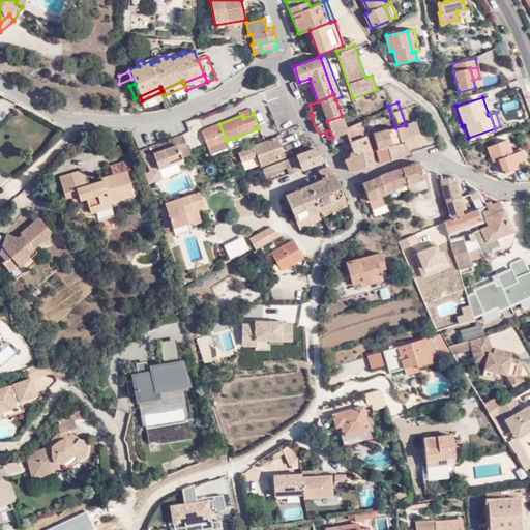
[(332,137),(346,131),(348,131),(347,128),(342,116),(327,121),(332,137)]
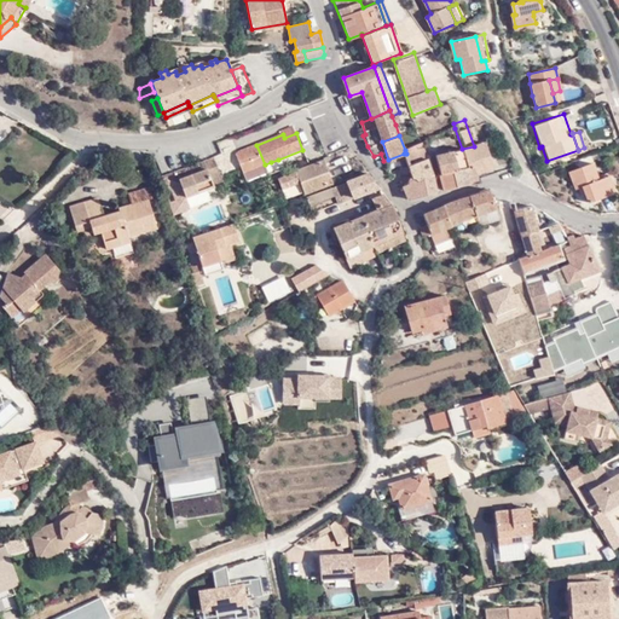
[(474,175),(493,168),(484,143),(474,146),(462,149),(469,167),(472,167),(474,175)]
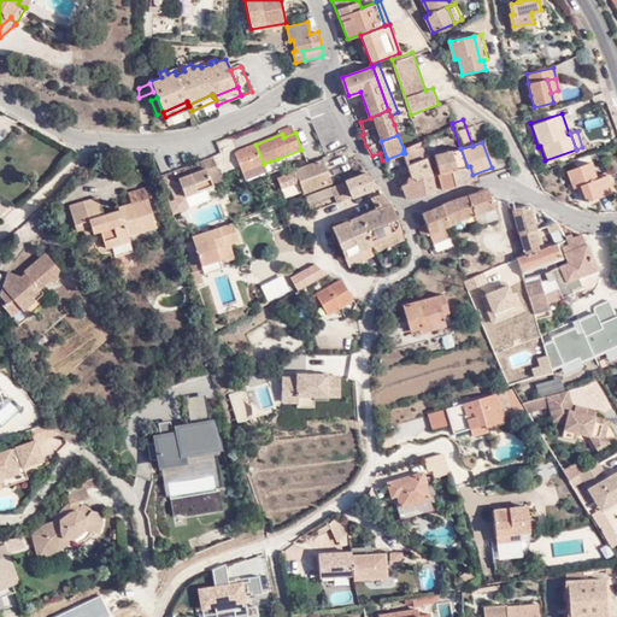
[(256,168),(264,164),(256,145),(218,159),(225,174),(240,166),(244,172),(256,168)]
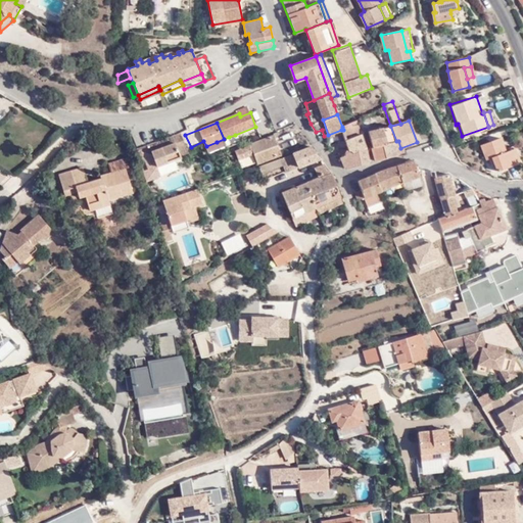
[(383,144),(396,141),(390,126),(368,133),(371,146),(383,144)]
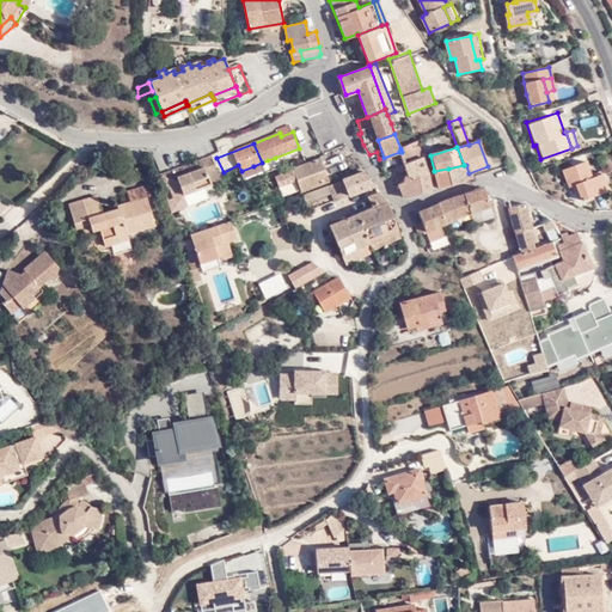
[(293,169),(301,191),(329,181),(320,160),(326,158),(325,154),(319,157),(320,158),(293,169)]
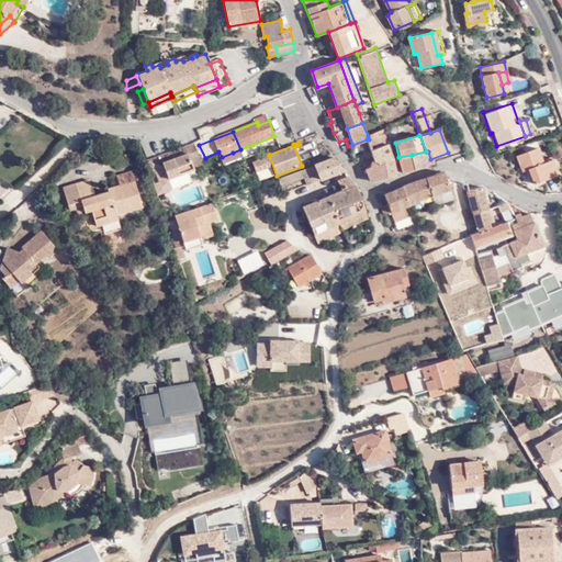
[(377,165),(393,159),(392,156),(388,144),(371,150),(375,160),(377,165)]
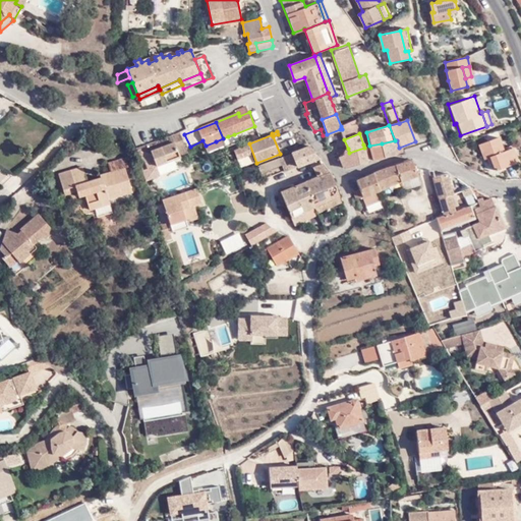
[(509,165),(504,153),(499,138),(479,145),(484,160),(490,158),(496,171),(509,165)]
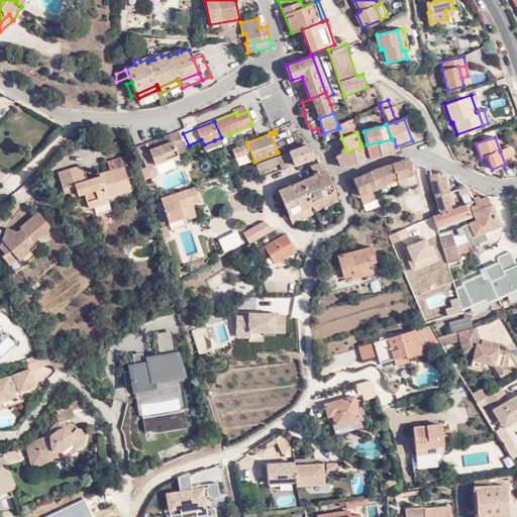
[(398,149),(396,146),(394,139),(392,139),(379,142),(383,156),(392,153),(398,149)]
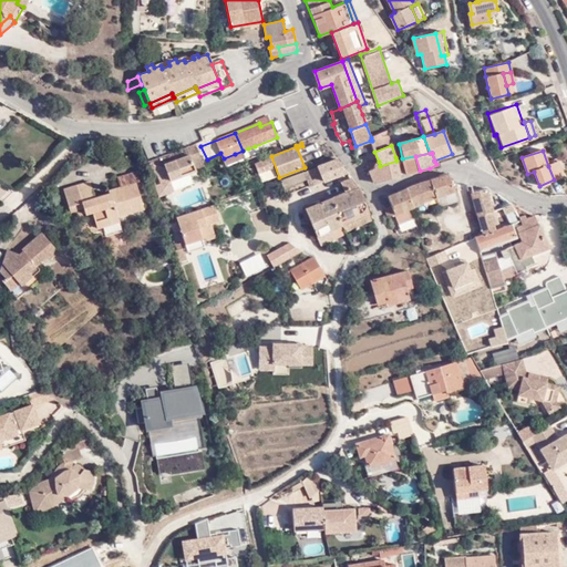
[(171,154),(162,158),(171,181),(196,171),(189,155),(173,162),(171,154)]
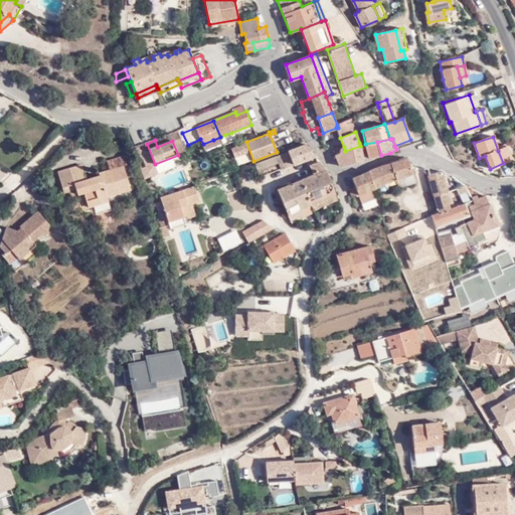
[(215,146),(213,140),(203,144),(205,150),(215,146)]
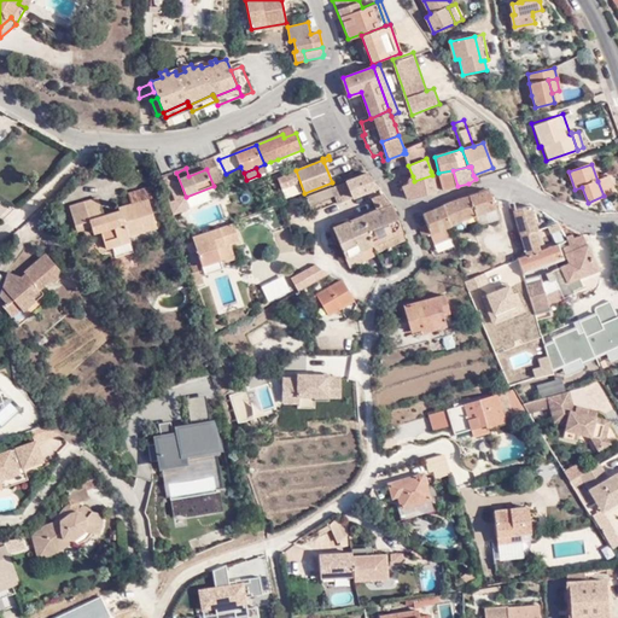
[(443,190),(458,186),(453,170),(438,173),(443,190)]
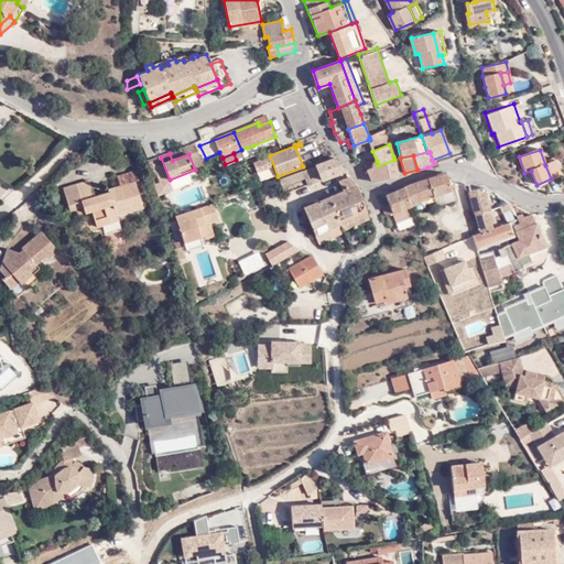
[(272,166),(269,158),(256,163),(259,172),(272,166)]
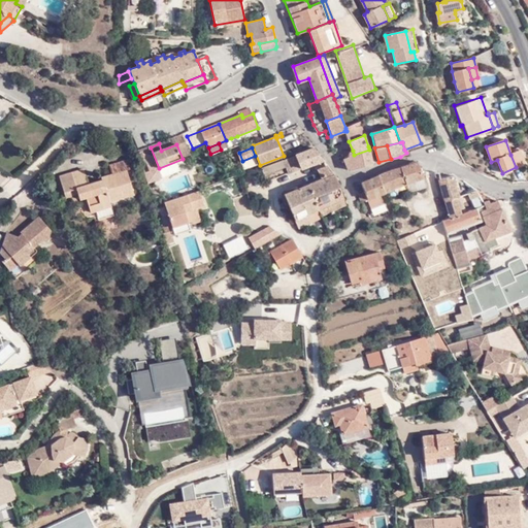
[(300,168),(323,159),(315,147),(295,155),(300,168)]
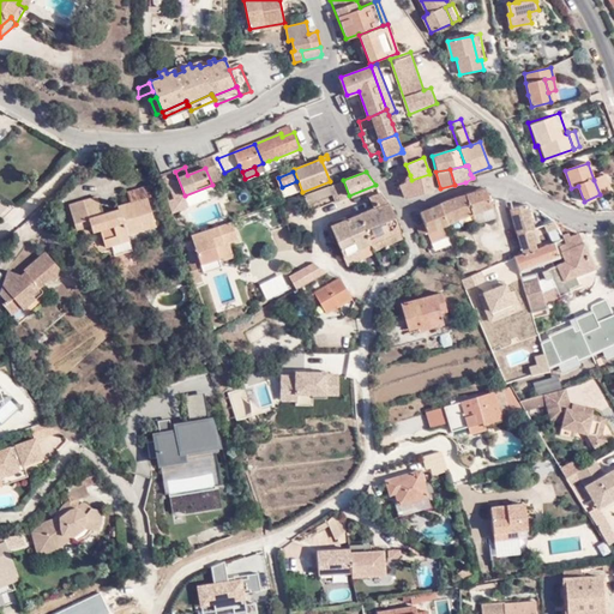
[(405,198),(433,191),(429,174),(411,180),(410,175),(405,178),(407,182),(399,185),(405,198)]
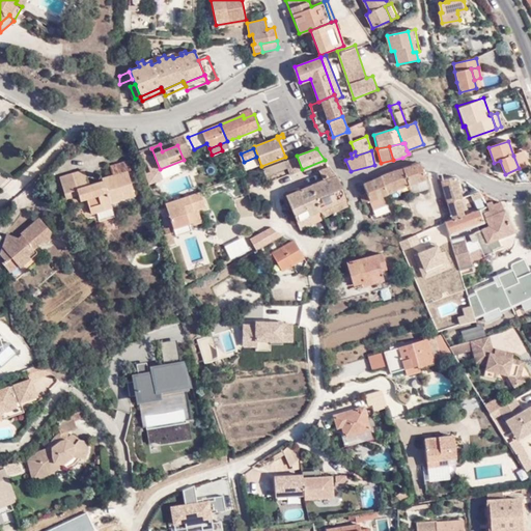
[(520,152),(513,156),(519,168),(525,167),(520,152)]
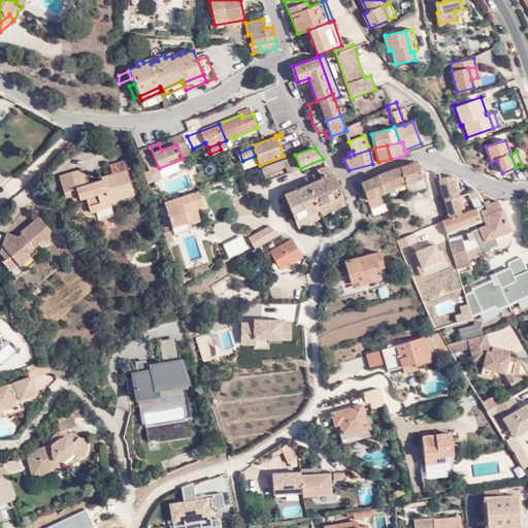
[(288,173),(300,168),(295,155),(284,160),(286,166),(288,173)]
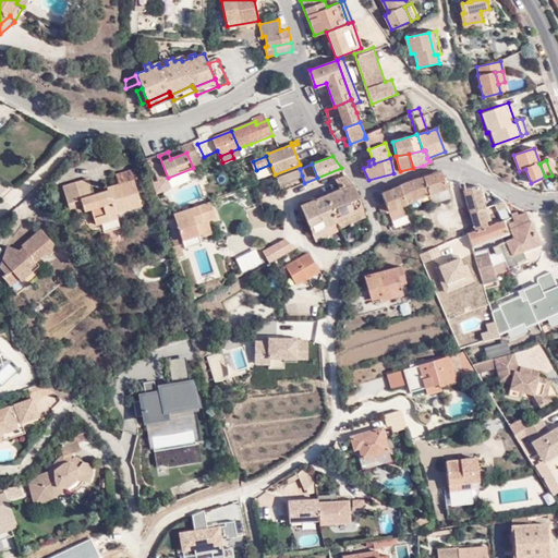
[(122,183),(134,179),(141,178),(136,167),(119,172),(122,183)]
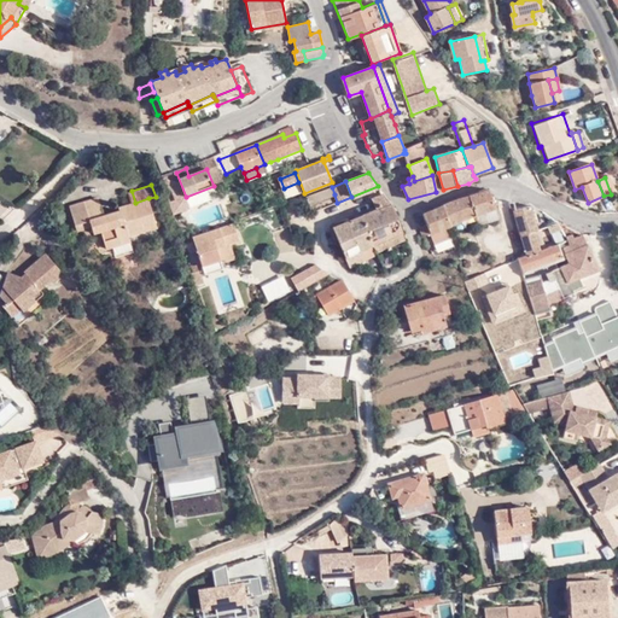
[(214,186),(186,197),(187,200),(215,191),(214,186)]
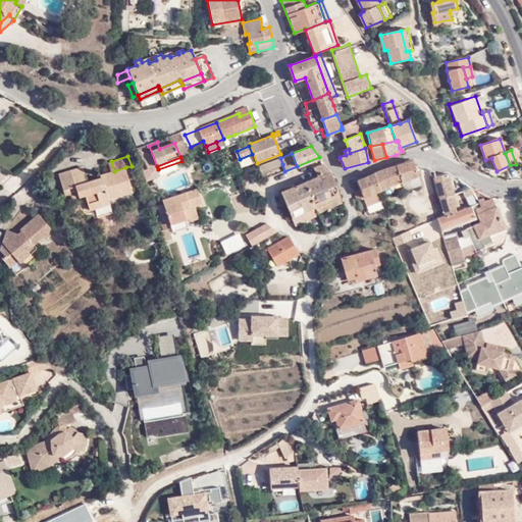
[(282,164),(280,158),(273,161),(275,167),(282,164)]
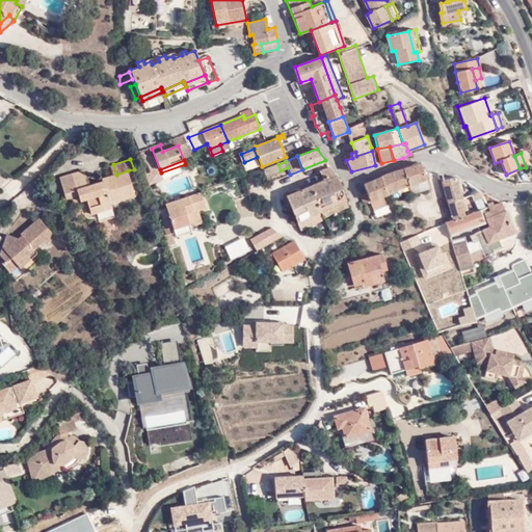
[(278,164),(264,169),(266,176),(281,170),(278,164)]
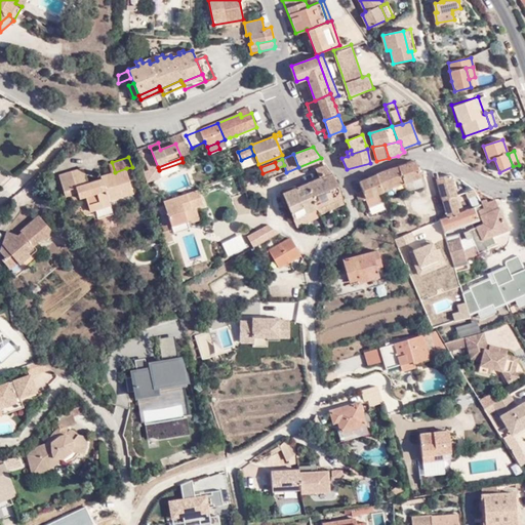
[(404,183),(407,191),(407,192),(414,190),(411,179),(419,176),(415,162),(398,167),(404,183)]
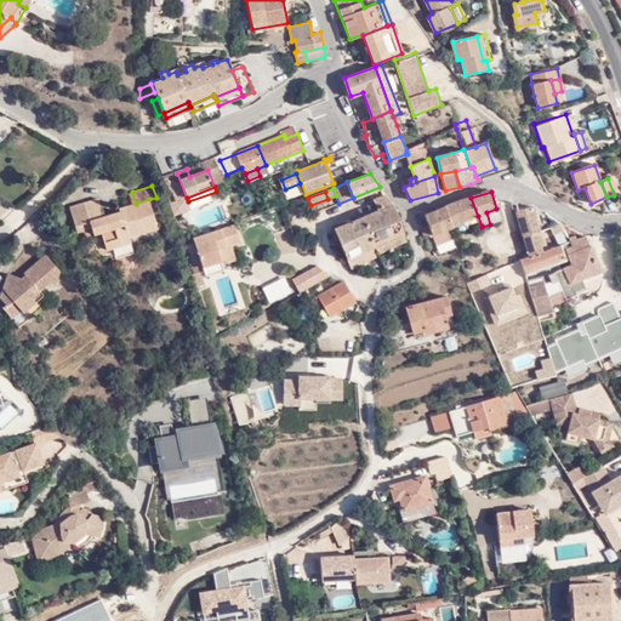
[(404,232),(402,224),(394,206),(385,195),(374,199),(379,211),(363,217),(374,245),(404,232)]
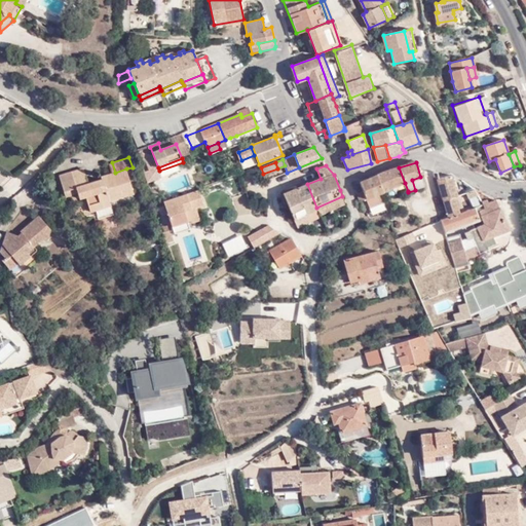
[(383,191),(405,183),(399,167),(388,171),(377,175),(383,191)]
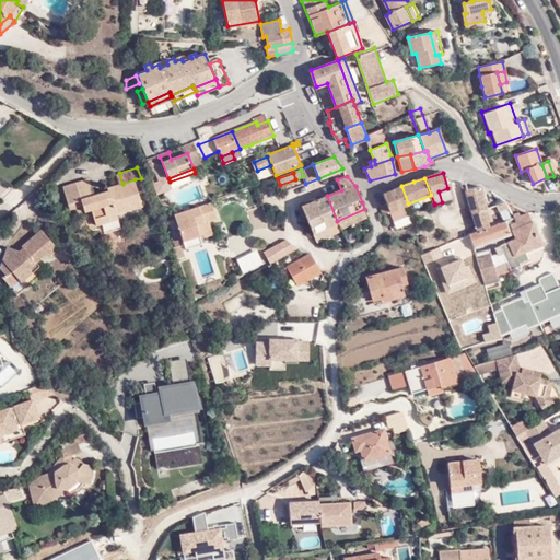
[(142,205),(135,179),(123,184),(108,188),(108,191),(102,193),(103,196),(97,198),(96,195),(94,195),(90,179),(63,187),(68,203),(81,200),(82,206),(84,211),(92,209),(96,224),(102,223),(119,218),(118,212),(142,205)]
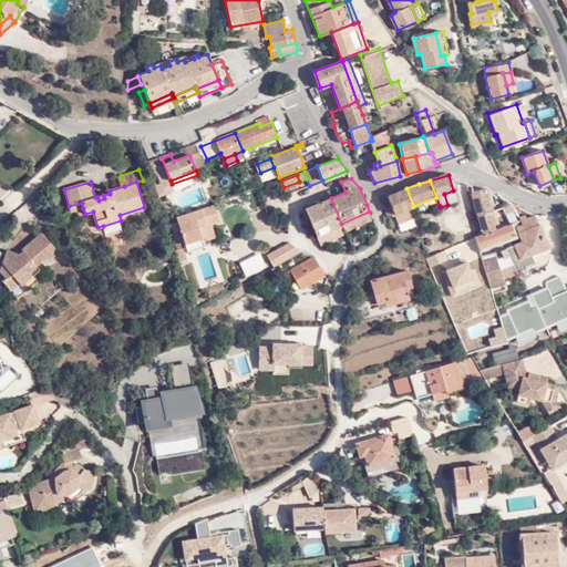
[(385,212),(388,217),(410,208),(413,206),(406,188),(388,196),(392,207),(389,208),(385,212)]
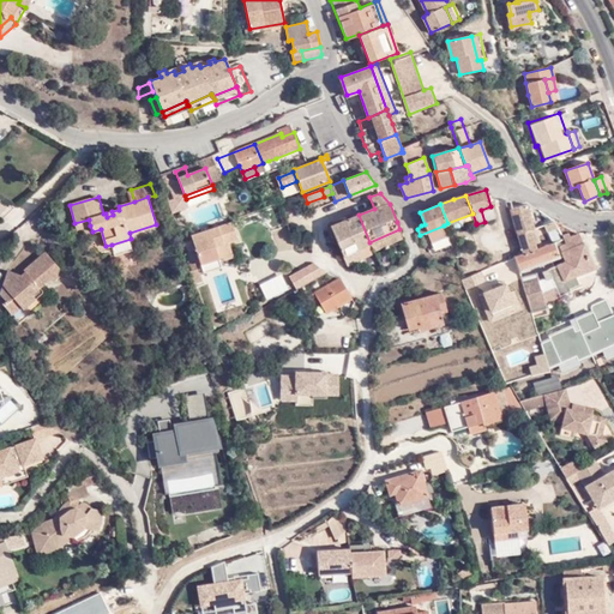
[(528,205),(527,205),(511,209),(517,233),(523,253),(533,251),(528,232),(534,230),(528,205)]
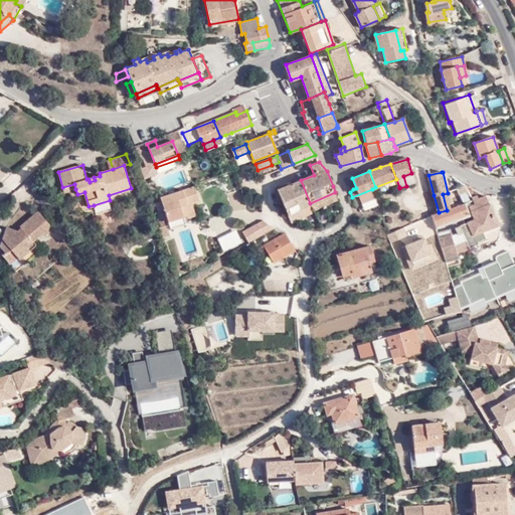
[(225,177),(228,189),(241,186),(237,173),(225,177)]
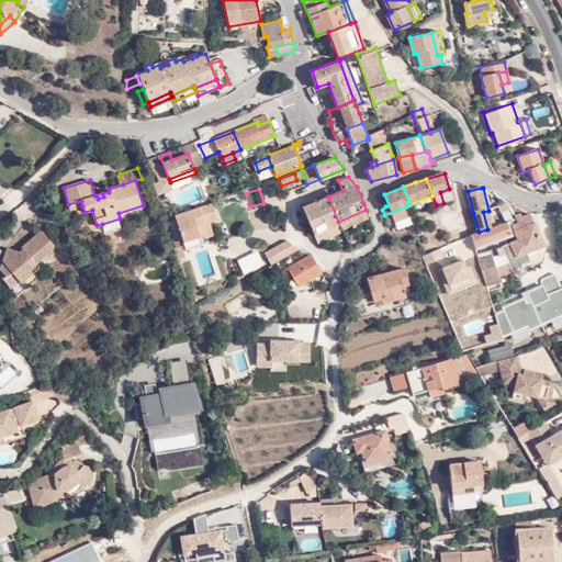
[(440,192),(444,203),(452,200),(449,189),(440,192)]
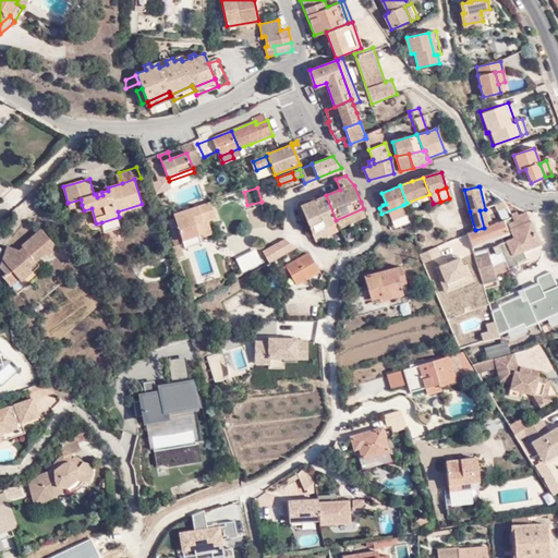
[(315,240),(340,229),(339,227),(336,220),(326,195),(301,205),(315,240)]
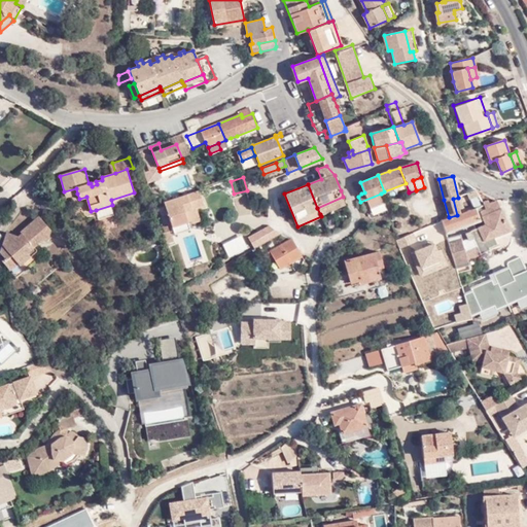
[(66,197),(77,194),(76,188),(64,191),(66,197)]
